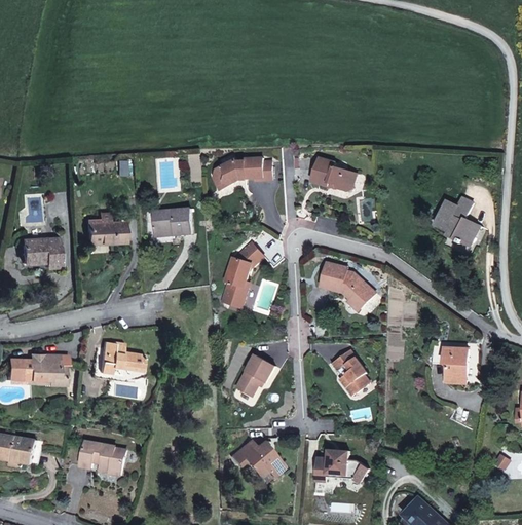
[(237,179),(243,179),(243,178),(259,178),(259,180),(264,180),(268,180),(268,178),(268,160),(259,160),(259,156),(240,158),(240,160),(233,161),(231,157),(212,169),(211,179),(214,185),(222,180),(228,185),(237,179)]
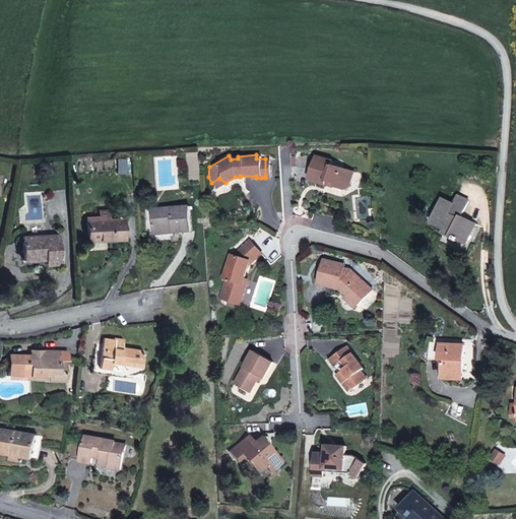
[(306,181),(323,186),(324,183),(329,184),(331,188),(336,189),(341,191),(347,187),(351,172),(329,166),(330,161),(312,156),(306,181)]
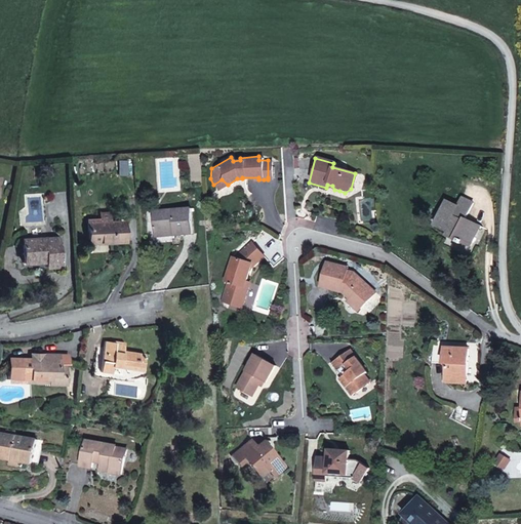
[(222,179),(213,185),(217,191),(228,185),(222,179)]
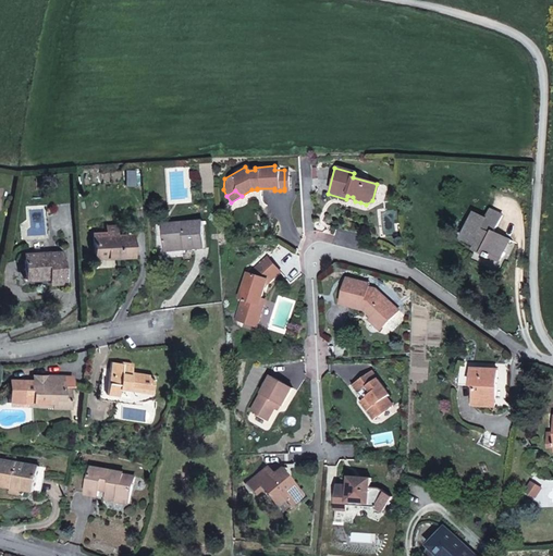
[(495,261),(506,238),(496,233),(494,236),(489,234),(491,231),(500,213),(488,208),(483,217),(471,211),(458,238),(472,245),(471,248),(483,255),(495,261)]
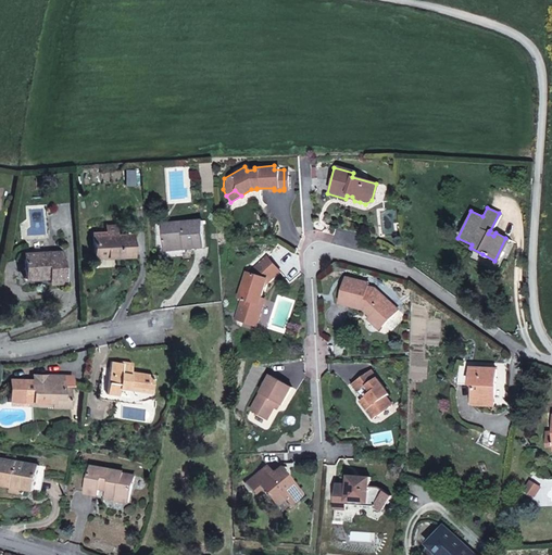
[(160,223),(162,246),(180,244),(180,249),(201,247),(199,219),(160,223)]
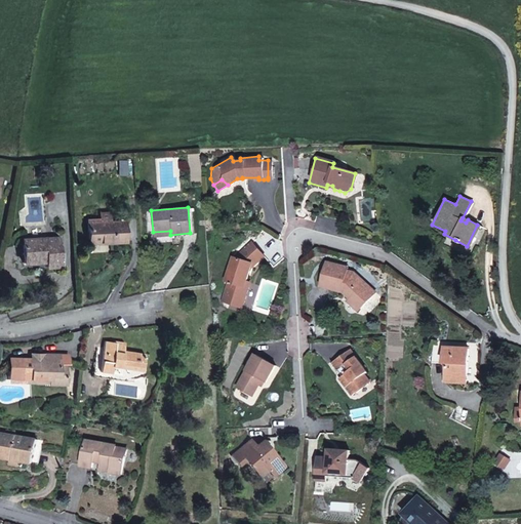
[(106,217),(83,218),(85,243),(120,240),(119,220),(106,222),(106,217)]
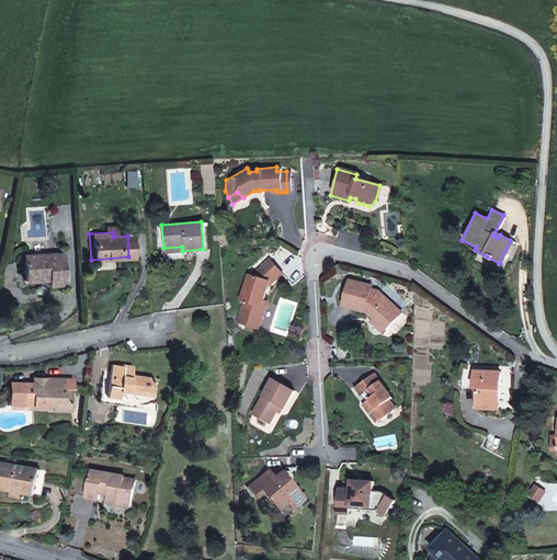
[(59,283),(57,252),(20,254),(21,281),(44,280),(44,284),(59,283)]
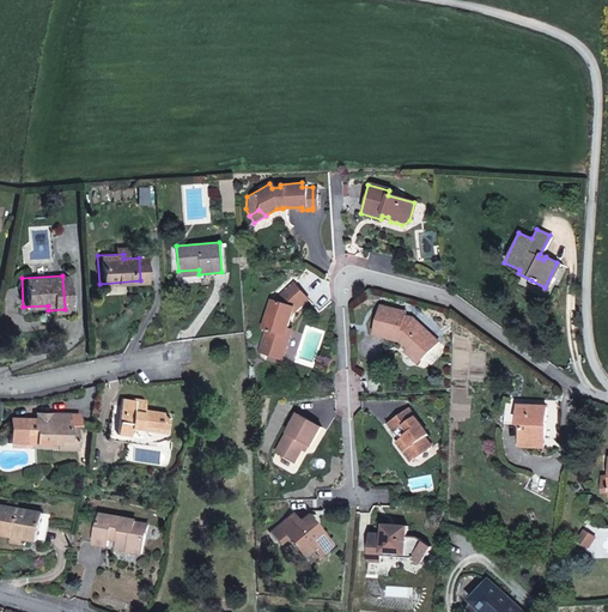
[(299,306),(308,298),(293,283),(273,300),(271,300),(261,327),(265,328),(257,351),(280,358),(289,335),(284,334),(286,328),(291,313),(299,306)]
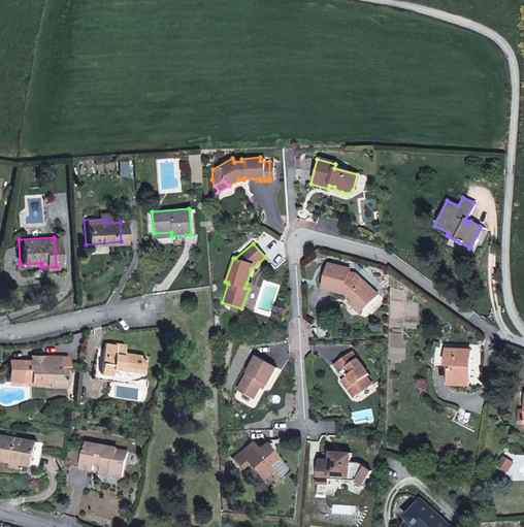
[(340,290),(345,291),(347,299),(358,310),(372,294),(350,273),(345,271),(346,268),(335,266),(324,263),(318,288),(339,293),(340,290)]
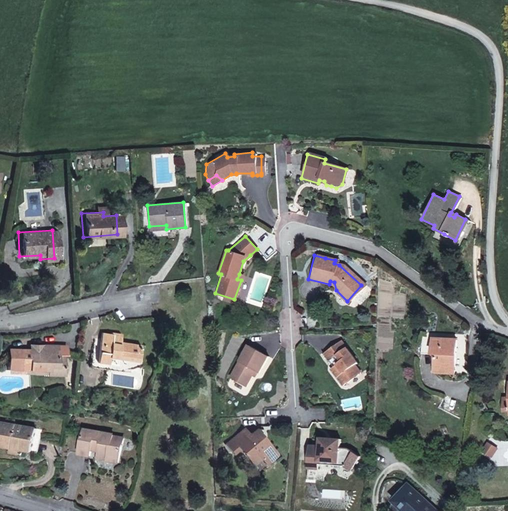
[(98,331),(95,355),(105,356),(115,358),(115,354),(135,357),(137,343),(117,340),(118,333),(109,331),(109,333),(98,331)]
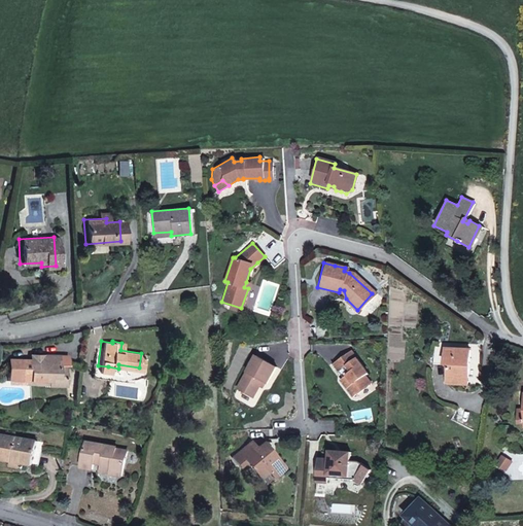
[(450,347),(433,347),(432,363),(445,364),(444,383),(466,384),(466,348),(450,347)]
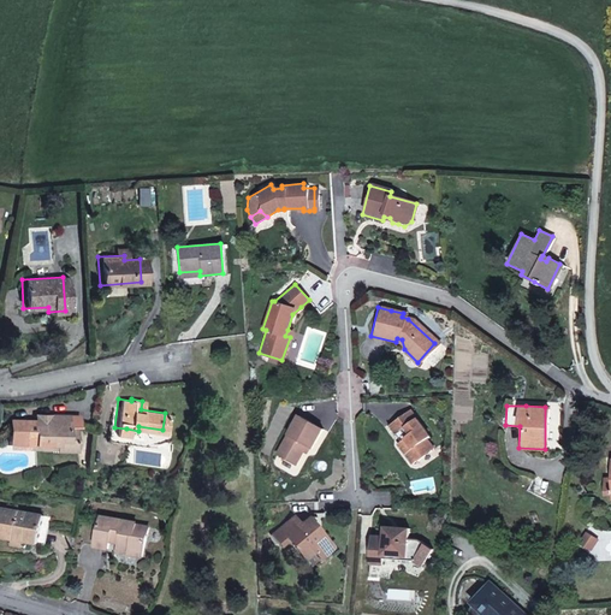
[(422,435),(402,409),(383,425),(385,429),(389,433),(395,429),(401,436),(395,441),(402,450),(398,453),(407,462),(427,447),(420,437),(422,435)]
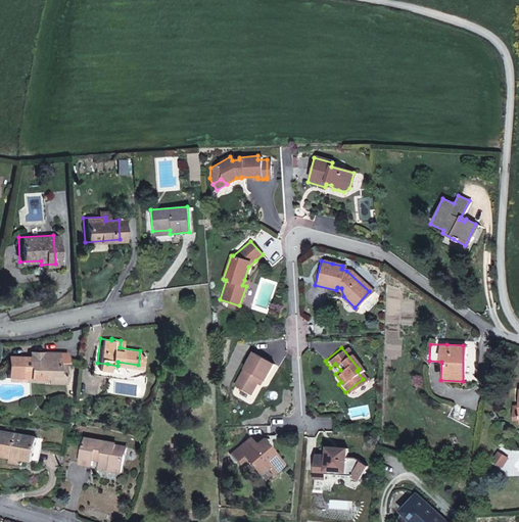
[(55,351),(39,351),(35,353),(33,353),(32,359),(26,359),(26,377),(44,377),(44,381),(61,382),(62,362),(55,361),(55,351)]
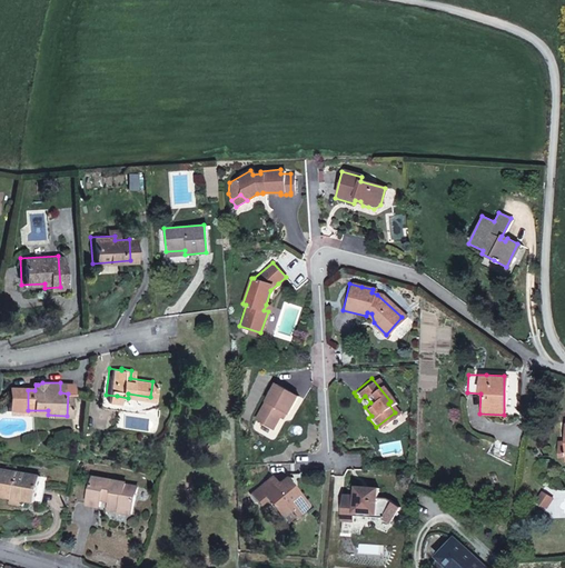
[(271,382),(263,400),(254,419),(273,428),(281,409),(287,411),(291,402),(296,394),(271,382)]
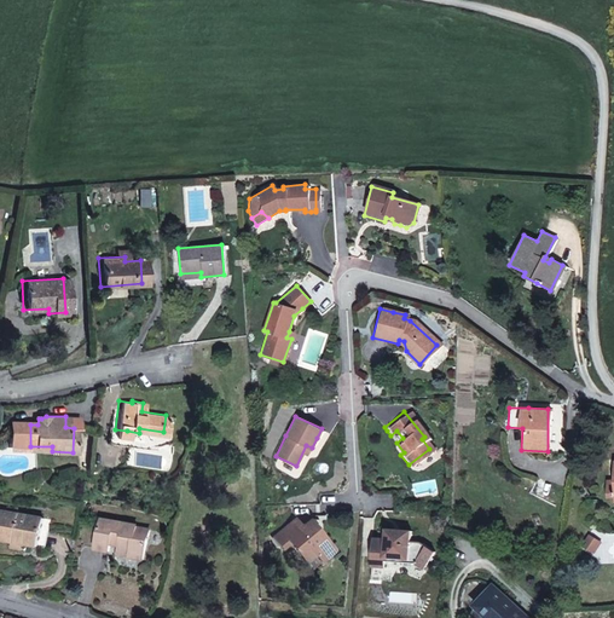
[(4,445),(21,446),(21,425),(5,425),(4,445)]
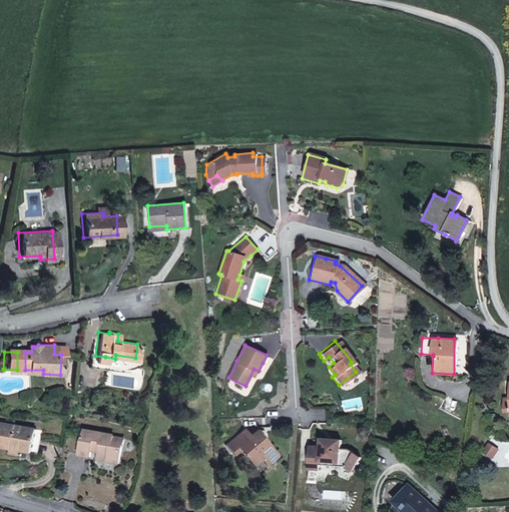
[(17,352),(17,370),(17,373),(43,374),(43,370),(25,370),(25,352),(17,352)]
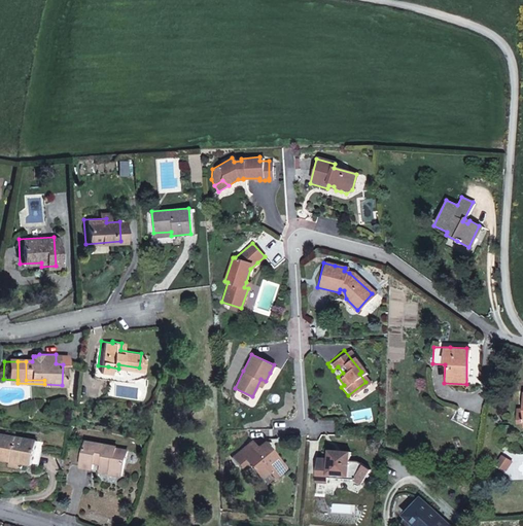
[(333,371),(338,377),(343,373),(338,366),(333,371)]
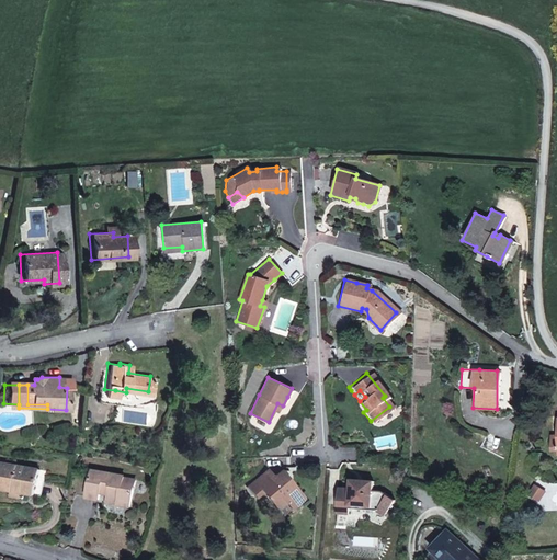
[(366,410),(360,401),(356,403),(363,412),(366,410)]
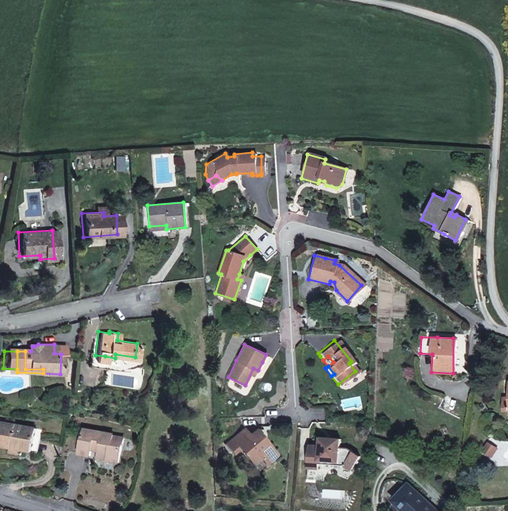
[(16,449),(28,451),(31,438),(32,428),(0,422),(0,446),(8,447),(8,445),(16,447),(16,449)]
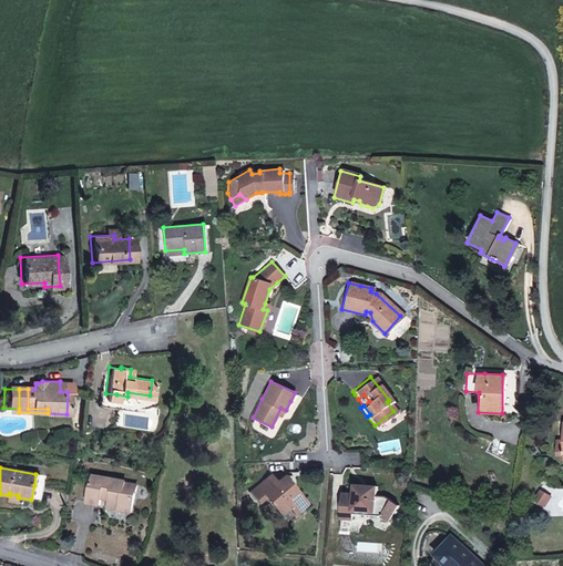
[(264,495),(274,507),(282,502),(286,506),(293,514),(306,503),(295,489),(293,491),(287,483),(282,476),(276,481),(270,473),(249,491),(257,501),(264,495)]
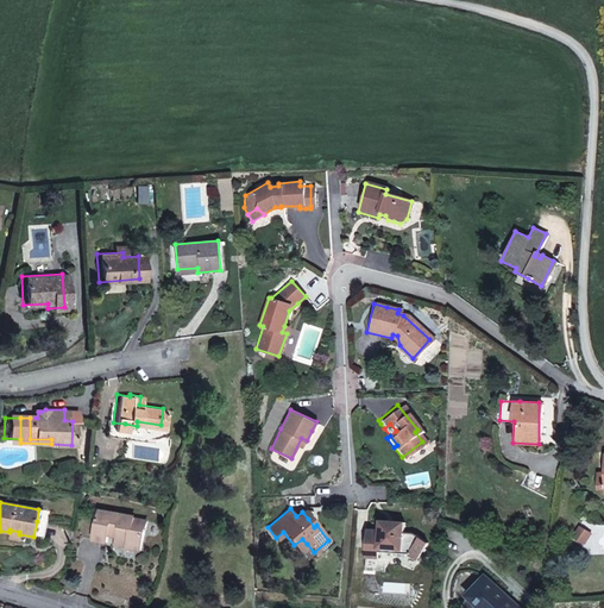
[(105,543),(106,537),(107,532),(113,533),(113,538),(112,540),(123,543),(121,547),(138,550),(143,521),(132,519),(132,516),(95,509),(89,539),(105,543)]
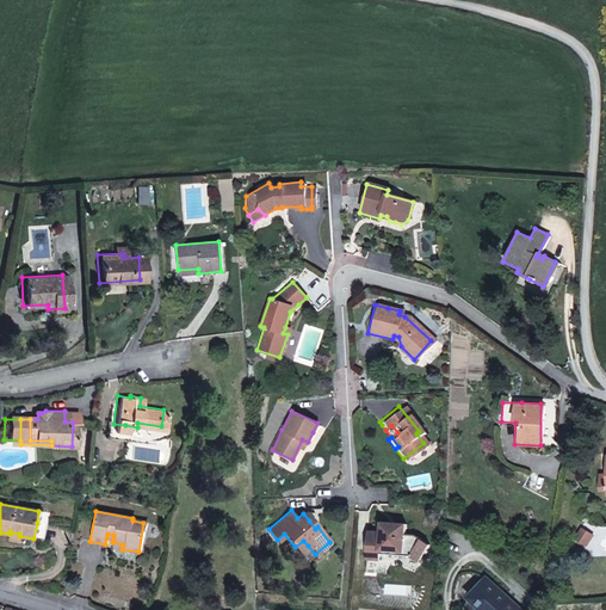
[(378,560),(379,554),(379,549),(402,552),(408,555),(409,554),(419,559),(427,543),(414,535),(403,535),(404,524),(394,523),(394,525),(387,525),(387,523),(383,523),(381,522),(379,533),(368,533),(366,559),(378,560)]
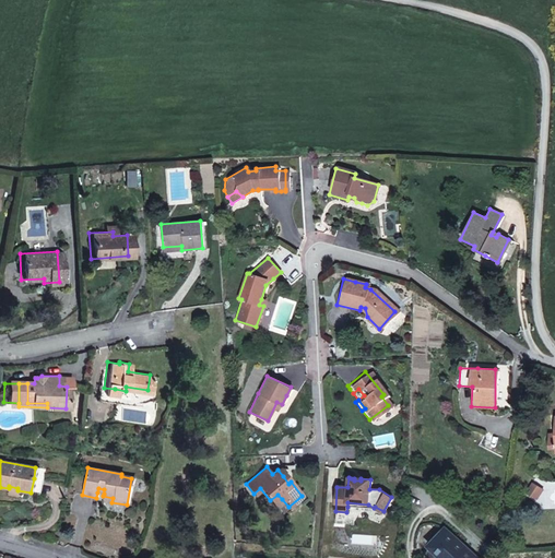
[(524,493),(531,496),(536,486),(530,482),(524,493)]
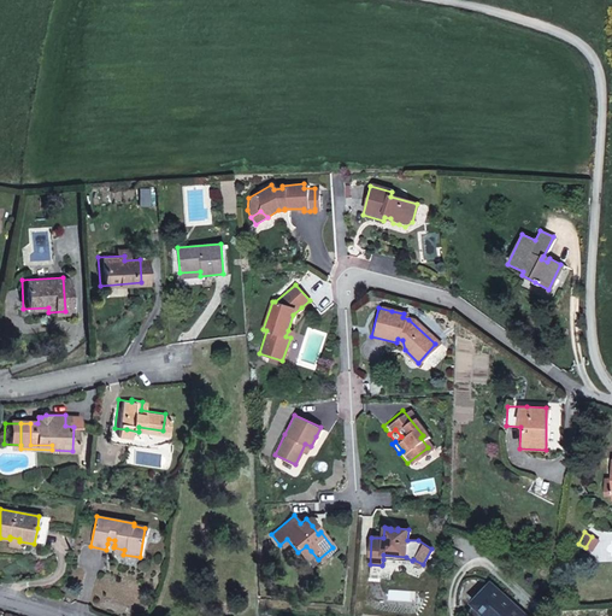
[(592,537),(586,547),(590,551),(596,539),(592,537)]
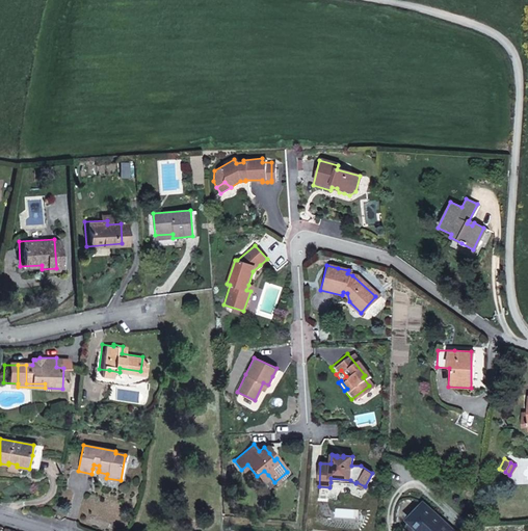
[(264,471),(257,476),(261,481),(268,475),(264,471)]
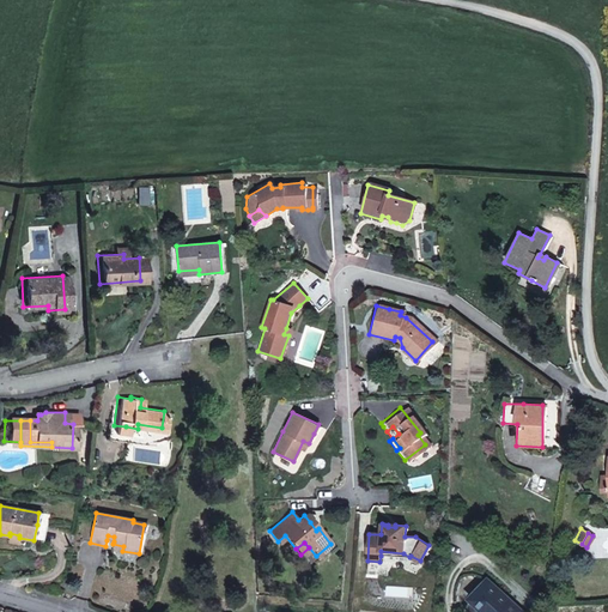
[(479,611),(522,611),(486,577),(466,600),(479,611)]
